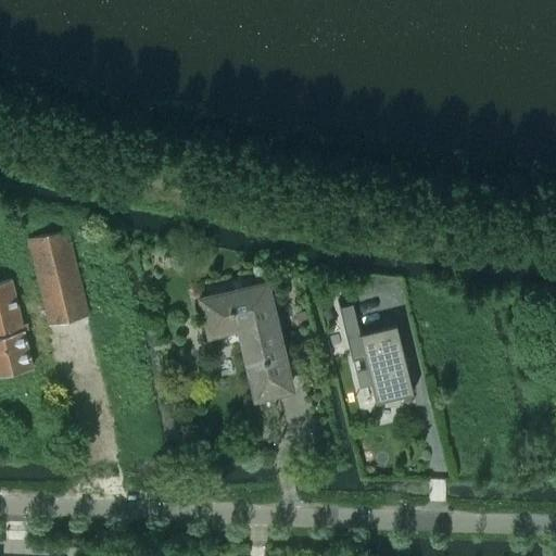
[(88,315),(67,228),(28,238),(49,325),(88,315)]
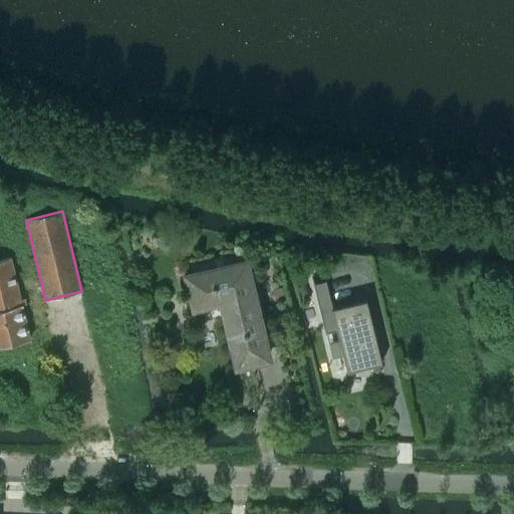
[(0,345),(30,338),(10,257),(0,258),(0,345)]
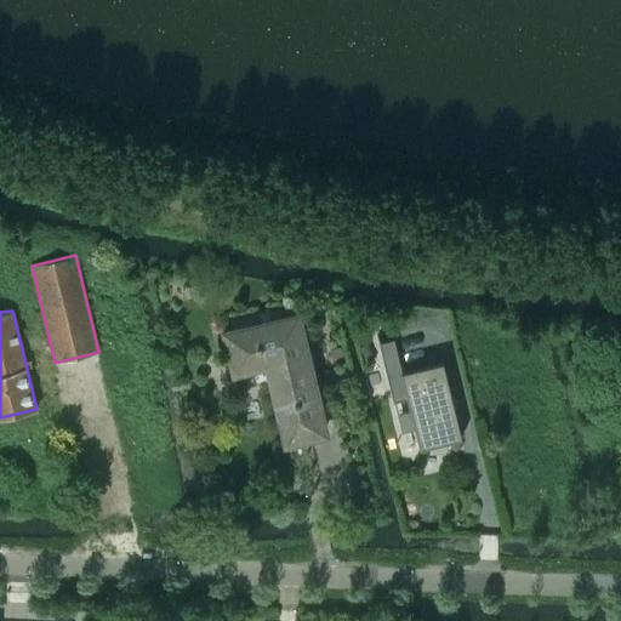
[(234,341),(224,343),(229,364),(239,362),(240,370),(268,363),(281,419),(288,442),(298,439),(324,433),(308,368),(309,366),(312,363),(312,359),(309,355),(307,353),(305,353),(296,318),(232,334),(234,341)]
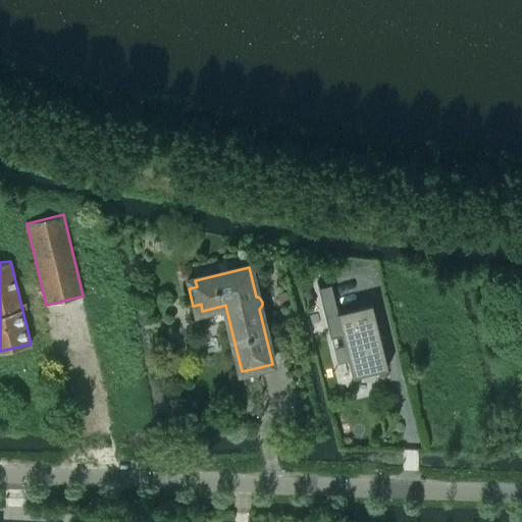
[(332,294),(320,297),(325,316),(337,313),(332,294)]
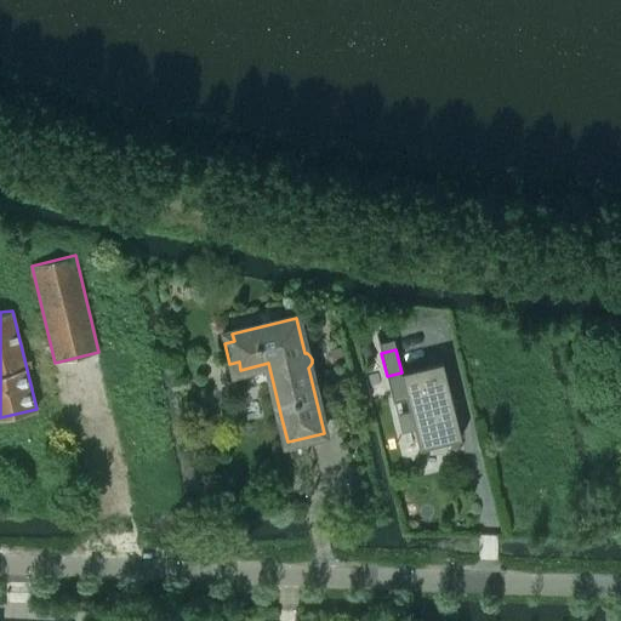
[(402,372),(387,376),(392,398),(393,398),(406,394),(415,429),(420,449),(461,439),(443,363),(402,372)]
